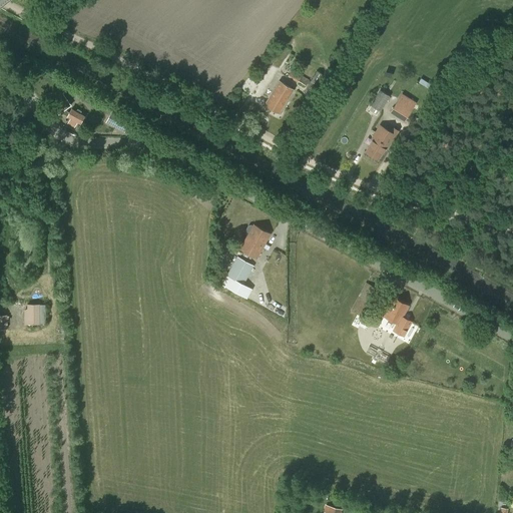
[(306,85),(309,80),(292,69),(288,76),(298,82),(299,81),(306,85)]
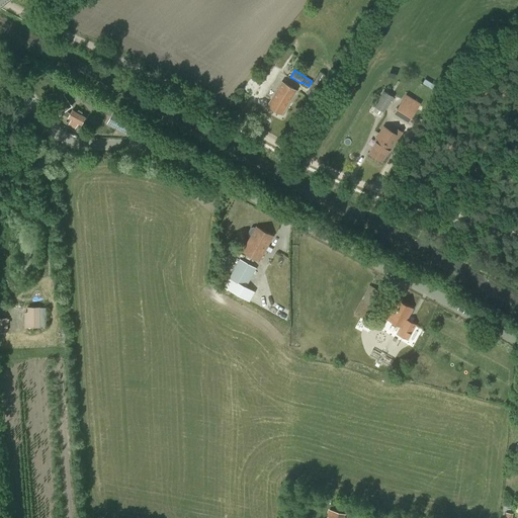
[(316,91),(326,75),(320,72),(311,87),(316,91)]
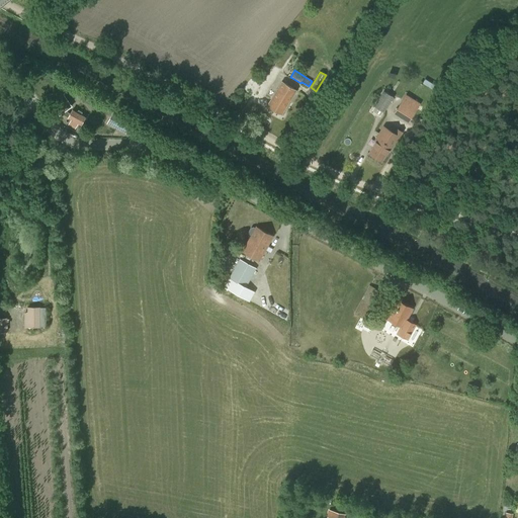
[(42,93),(58,117),(72,107),(64,95),(67,91),(53,81),(42,93)]
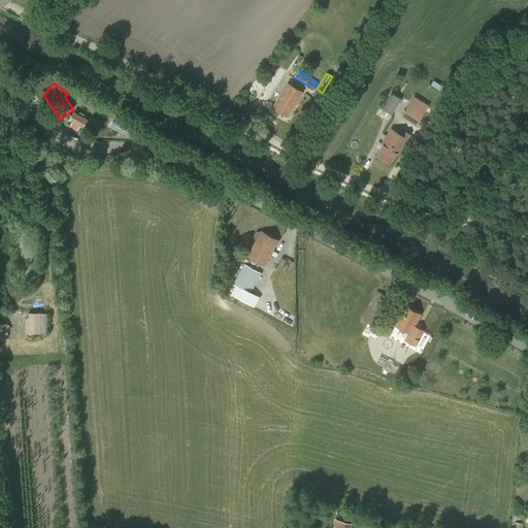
[(287,117),(301,92),(287,84),(272,107),(287,117)]
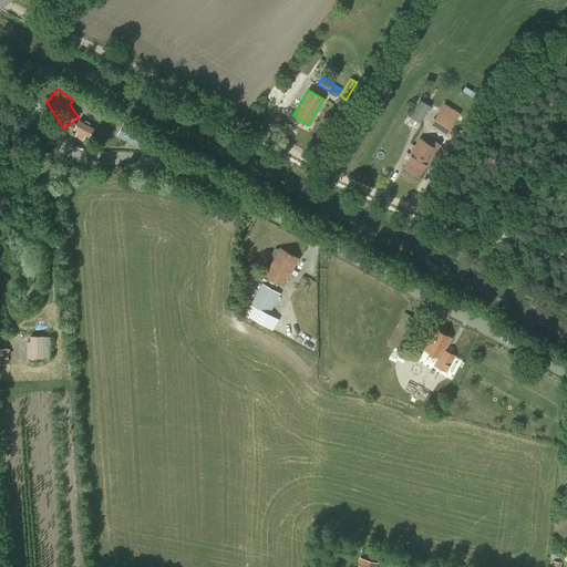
[(420,123),(431,106),(420,100),(409,116),(420,123)]
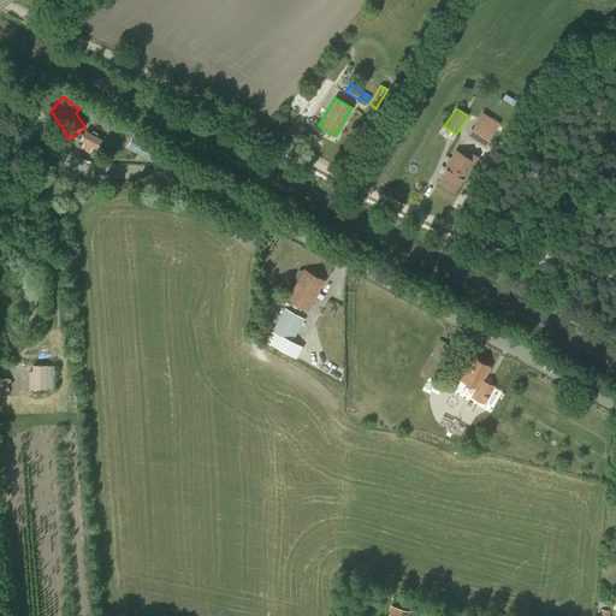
[(485,146),(495,131),(499,123),(492,119),(487,126),(478,120),(468,135),(485,146)]
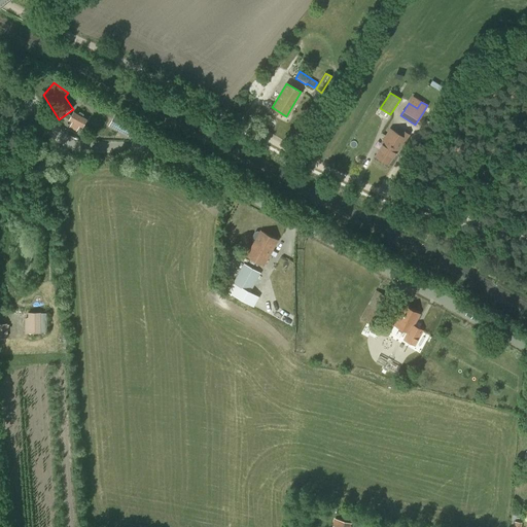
[(82,126),(85,119),(81,117),(83,114),(79,112),(78,115),(73,112),(70,119),(67,125),(70,126),(69,128),(75,131),(76,129),(79,131),(82,126)]
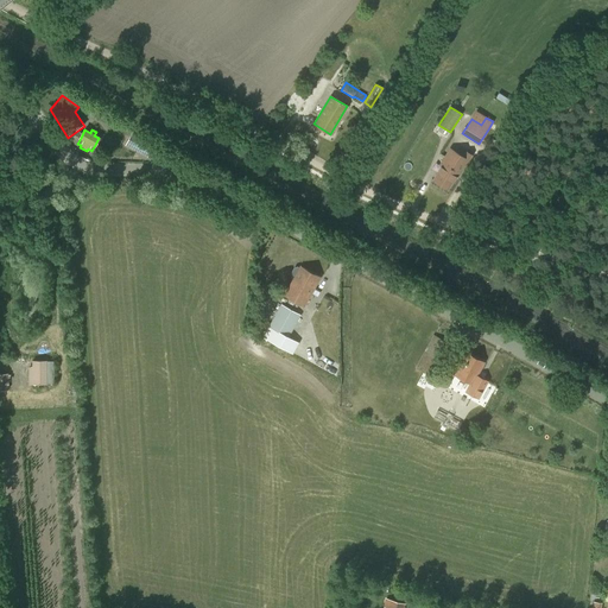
[(151,149),(154,144),(132,132),(125,145),(147,157),(151,149)]
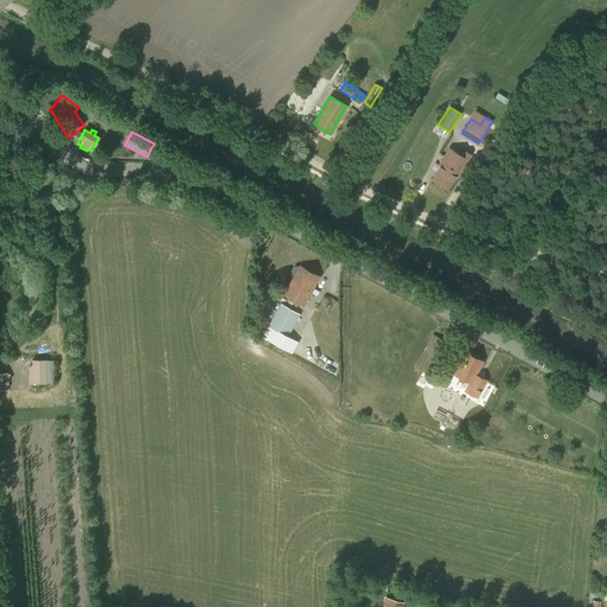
[(458,176),(468,159),(449,148),(439,165),(441,166),(433,179),(447,189),(455,174),(458,176)]
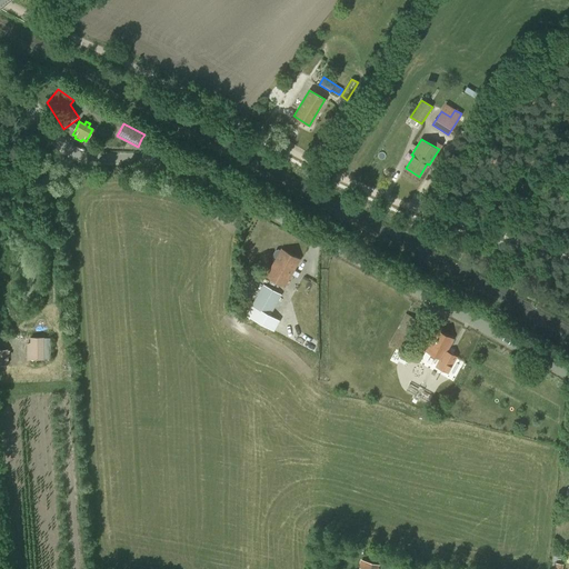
[(300,259),(281,249),(280,250),(278,250),(276,250),(272,256),(273,258),(276,259),(271,267),(265,266),(260,273),(266,277),(266,276),(285,286),(300,259)]
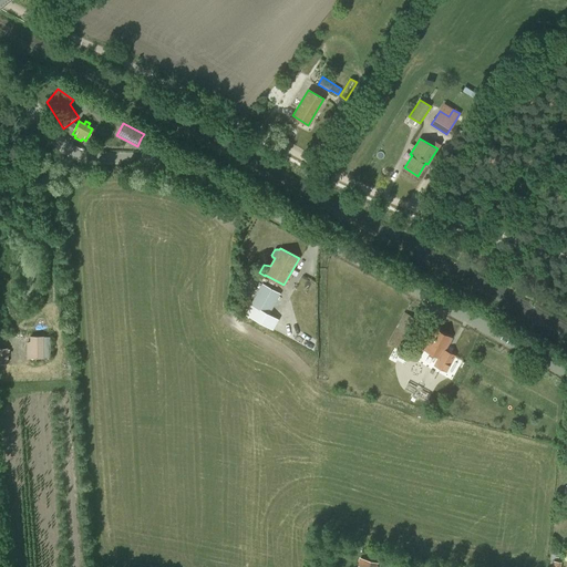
[(268,315),(280,294),(263,284),(251,305),(268,315)]
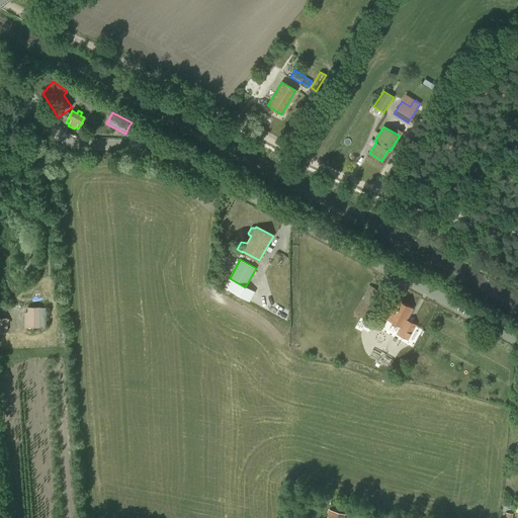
[(408,340),(417,325),(406,319),(412,309),(398,300),(387,319),(400,326),(396,334),(408,340)]
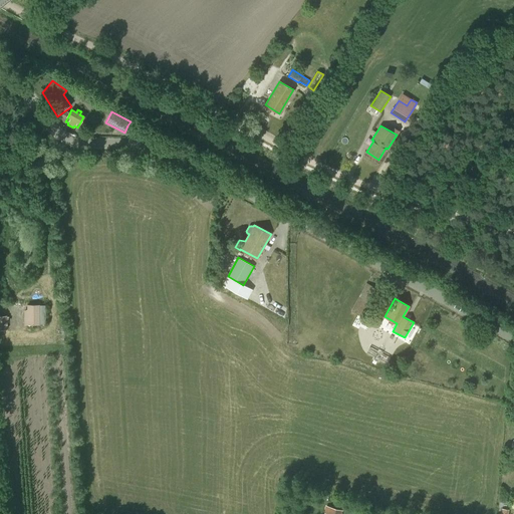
[(46,322),(46,304),(27,304),(27,309),(24,309),(24,324),(39,324),(39,322),(46,322)]
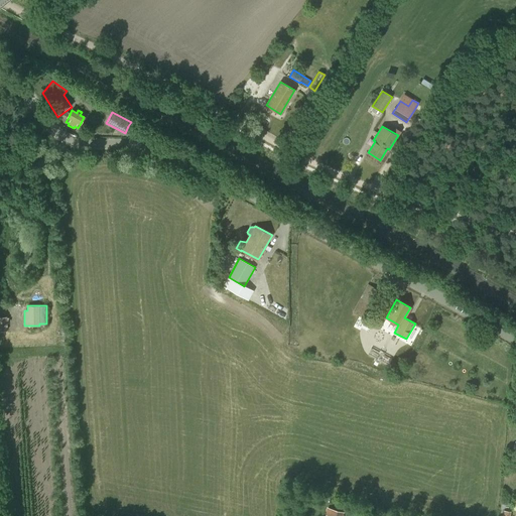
[(376,356),(373,363),(381,366),(381,368),(385,370),(386,368),(394,371),(397,365),(389,361),(390,359),(385,357),(384,359),(376,356)]
